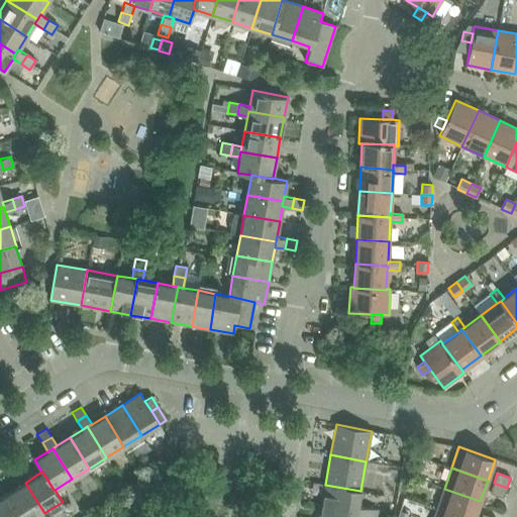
[(25,483),(7,494),(22,516),(37,516),(39,516),(44,513),(25,483)]
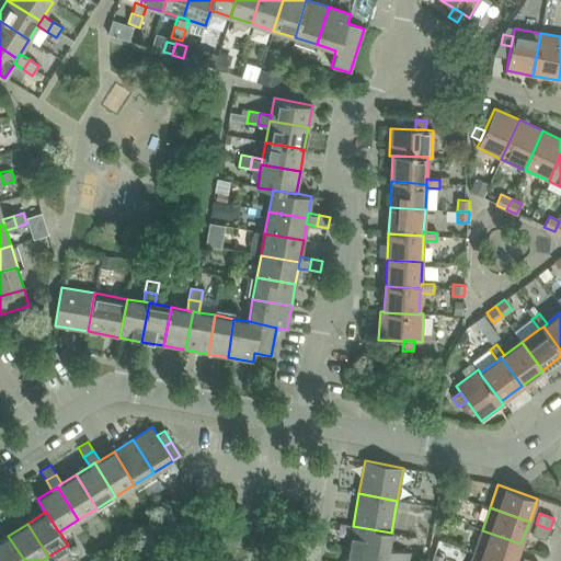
[(550,529),(536,524),(531,535),(546,540),(550,529)]
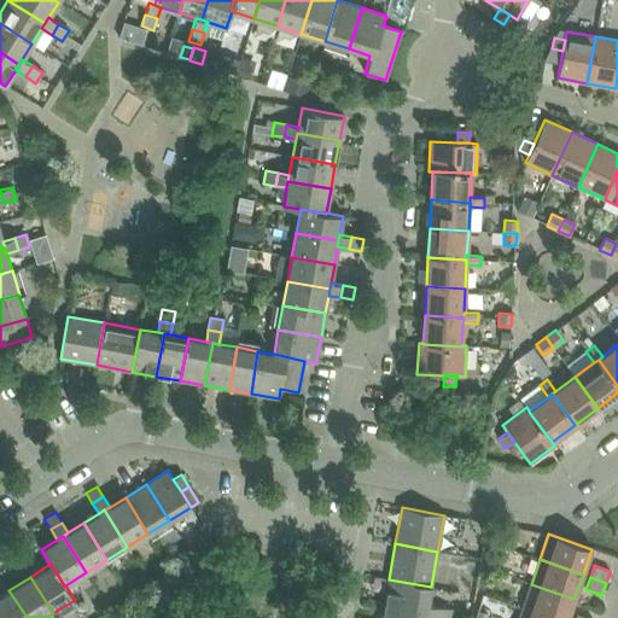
[(389,579),(384,604),(426,611),(427,605),(431,587),(389,579)]
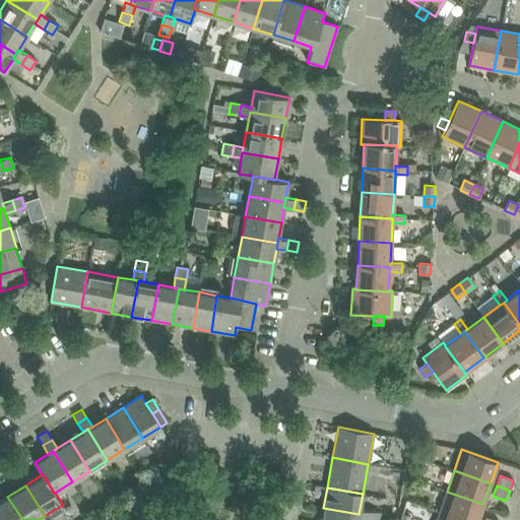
[(440,512),(461,519),(476,519),(482,504),(447,492),(440,512)]
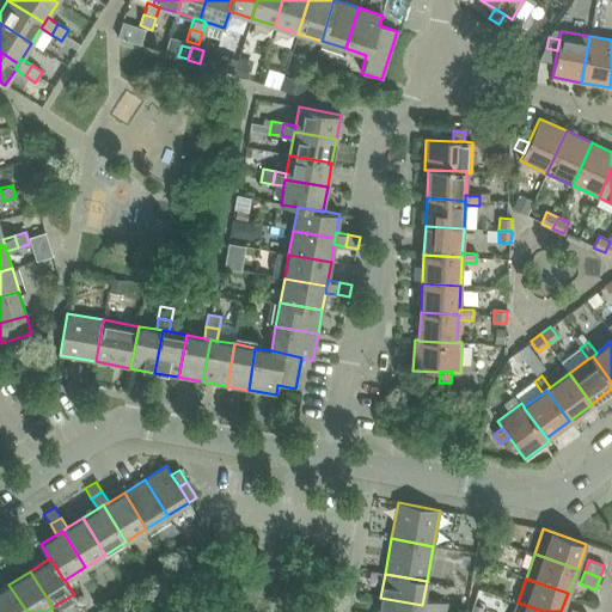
[(26,611),(8,585),(0,589),(0,611),(26,611)]
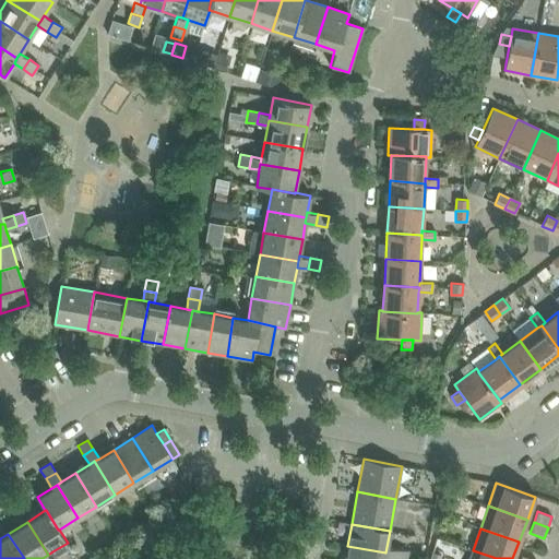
[(347,546),(345,558),(384,558),(385,552),(347,546)]
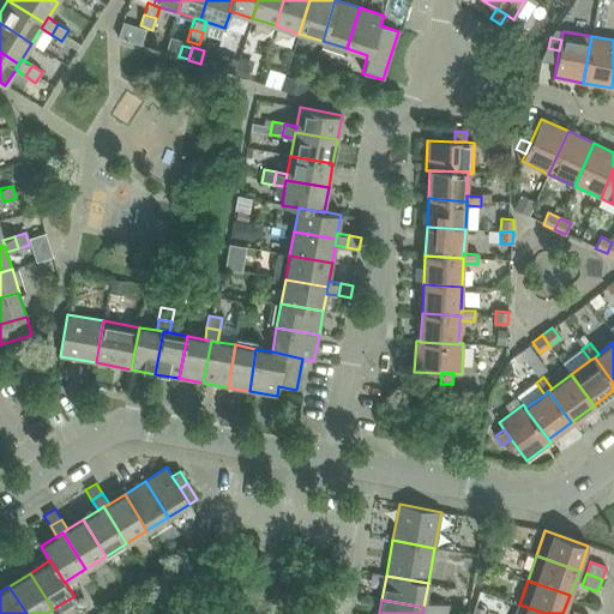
[(422,613),(425,613),(434,613),(437,603),(425,601),(423,607),(422,613)]
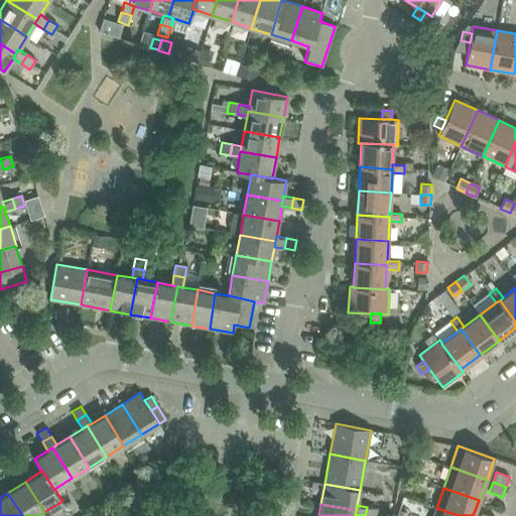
[(367,507),(365,515),(375,515),(377,509),(367,507)]
